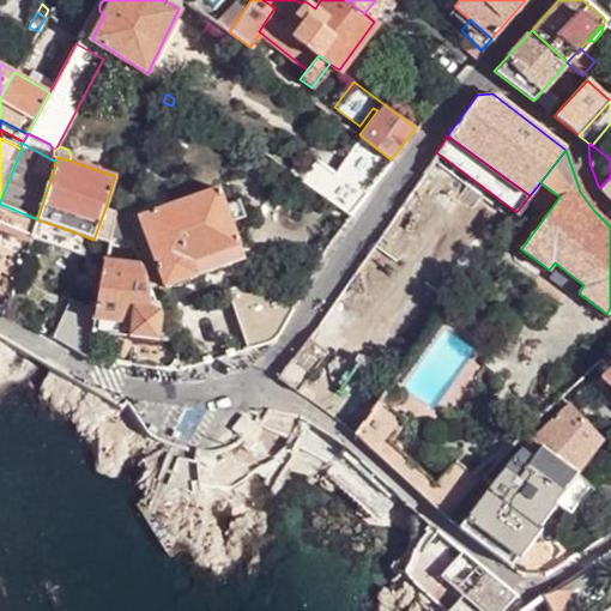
[(310,186),(326,164),(316,157),(301,179),(306,182),(310,186)]
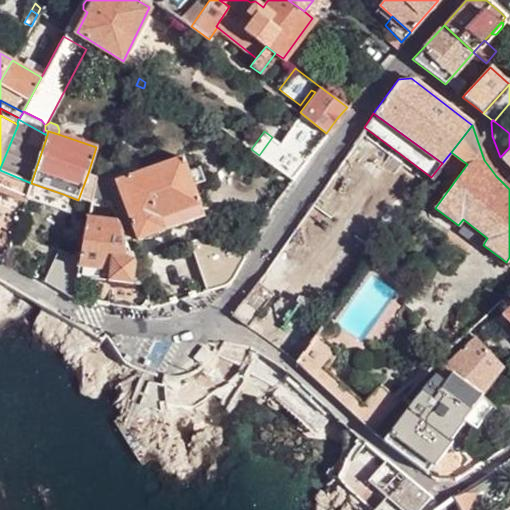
[(292,177),(326,133),(300,142),(279,142),(272,137),(259,155),(292,177)]
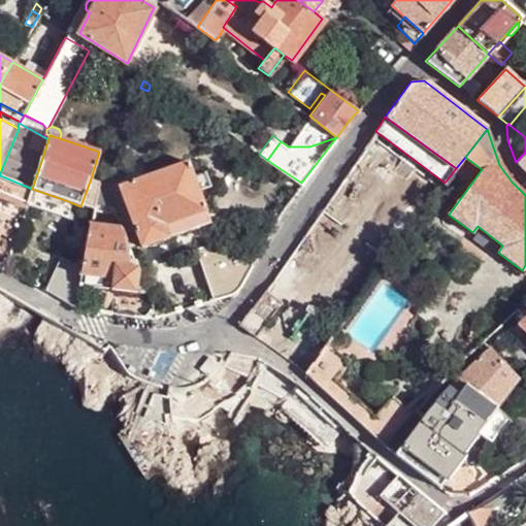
[(525,166),(525,152),(516,162),(524,169),(525,166)]
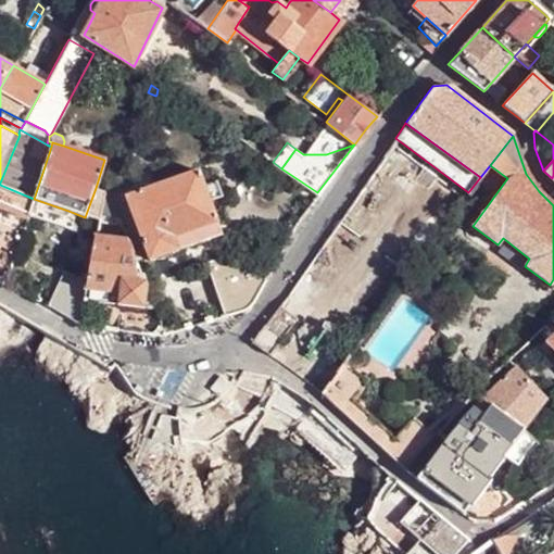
[(196,171),(125,197),(149,261),(177,250),(173,238),(215,222),(196,171)]
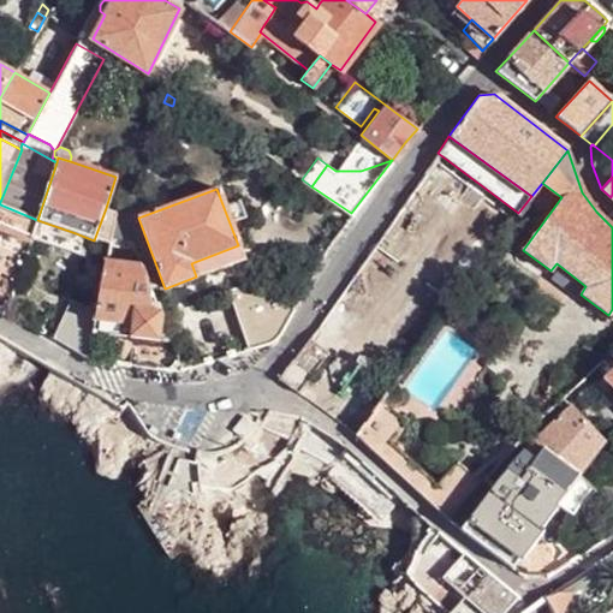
[(142,204),(129,192),(117,208),(121,218),(142,204)]
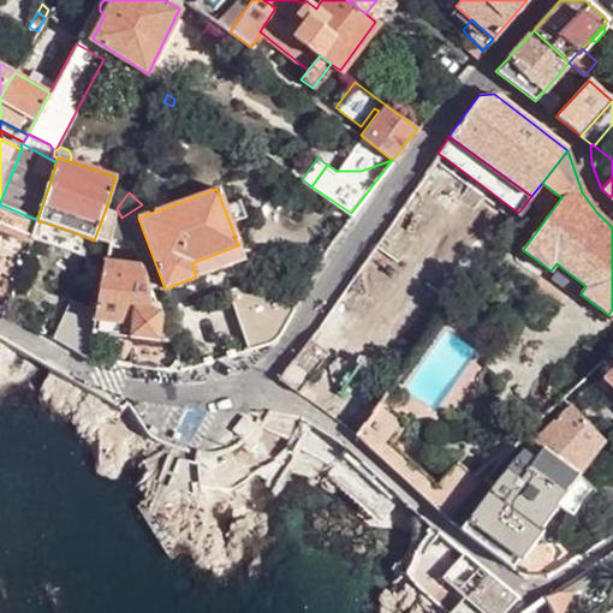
[(415,204),(405,198),(393,215),(403,222),(415,204)]
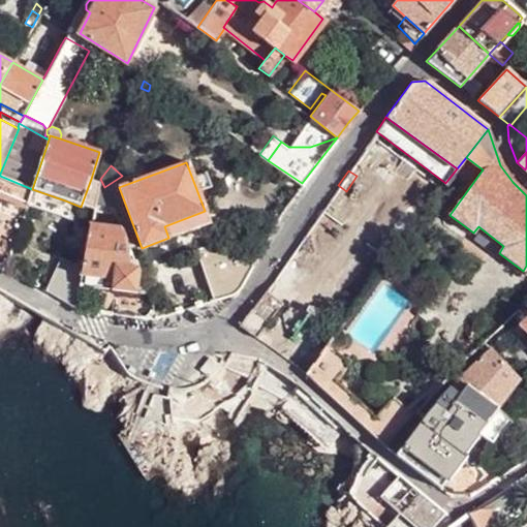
[(32,189),(0,176),(0,196),(1,197),(26,208),(27,204),(32,189)]
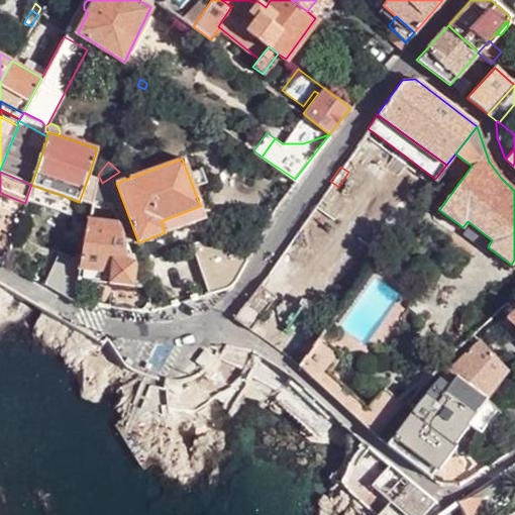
[(95,178),(89,175),(79,202),(90,205),(90,204),(95,178)]
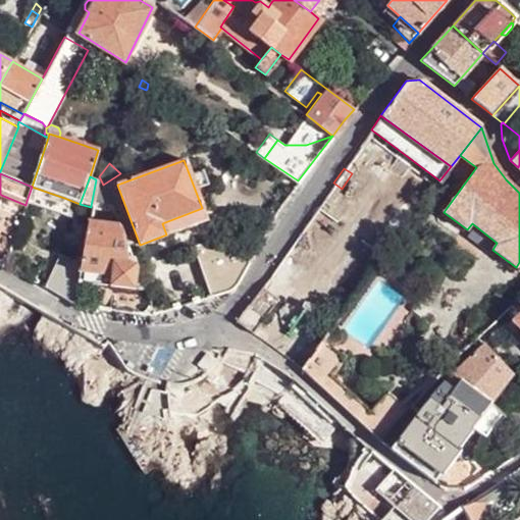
[(103,185),(99,176),(96,179),(91,206),(113,209),(108,195),(108,194),(103,185)]
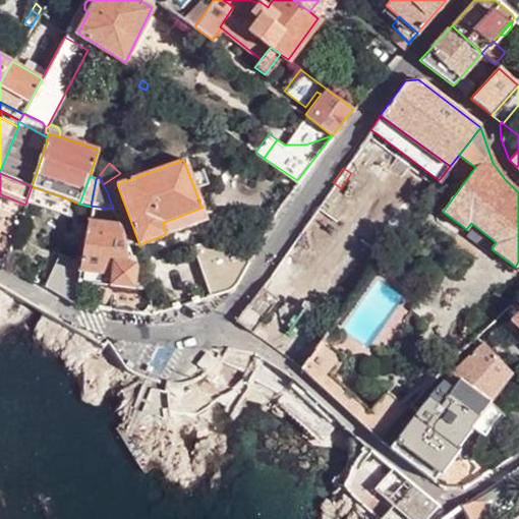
[(341,188),(333,182),(323,197),(334,205),(344,190),(341,188)]
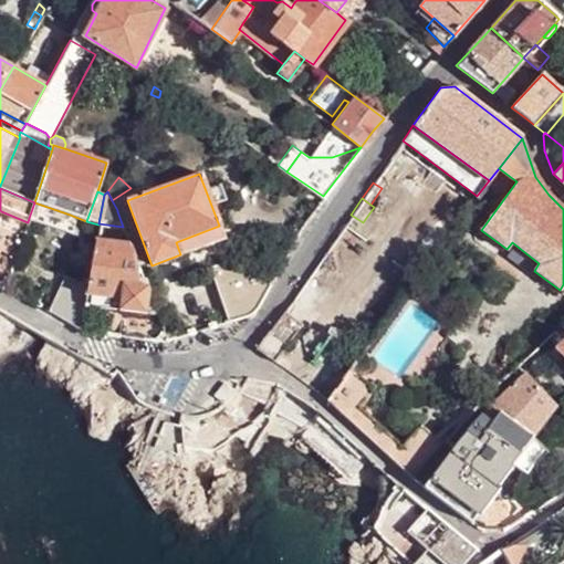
[(0,282),(4,285),(28,222),(1,211),(0,213),(0,282)]
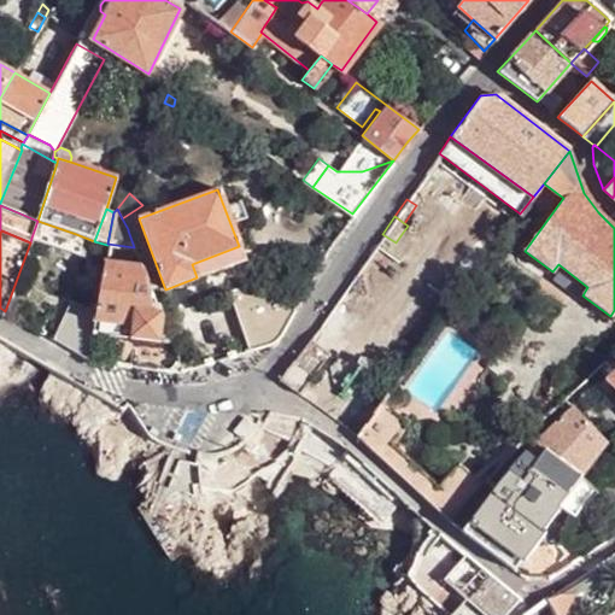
[(239,246),(192,264),(197,277),(244,259),(239,246)]
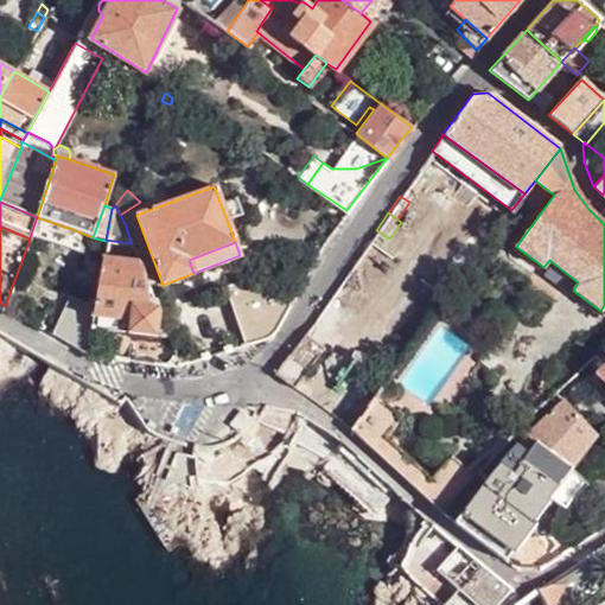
[(137,261),(103,258),(95,305),(93,316),(129,322),(128,333),(154,337),(155,328),(158,313),(146,285),(144,276),(137,261)]
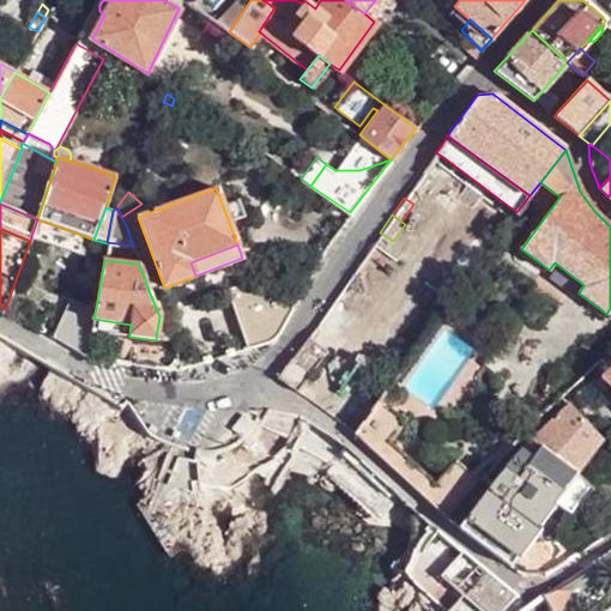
[(274,270),(225,289),(246,348),(270,339),(274,336),(279,331),(291,308),(274,270)]
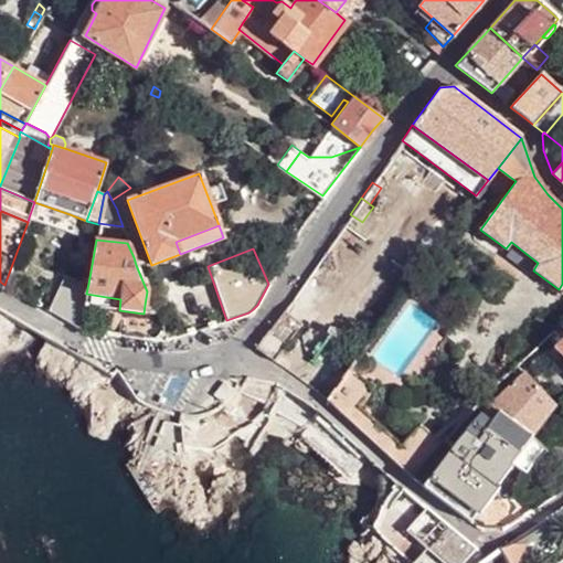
[(16,273),(8,287),(20,294),(28,279),(16,273)]
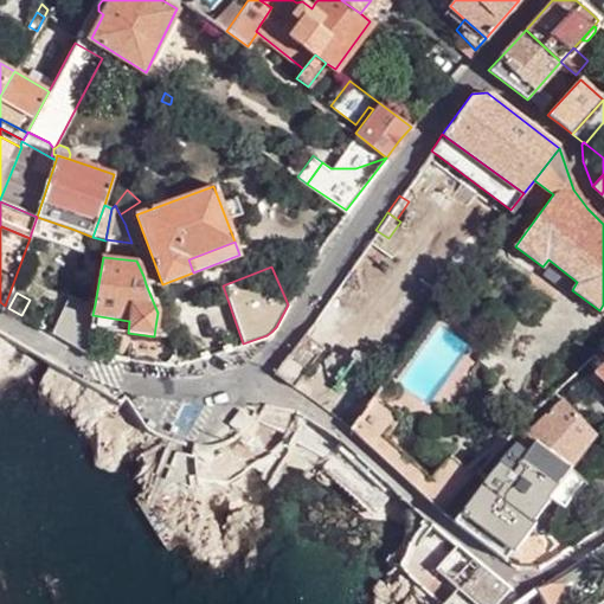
[(95,304),(69,294),(51,333),(84,353),(85,353),(90,327),(92,315),(95,304)]
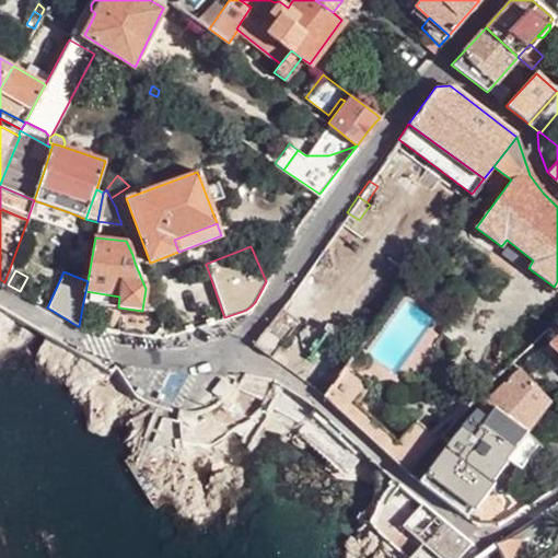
[(287,300),(305,313),(315,300),(295,287),(287,300)]
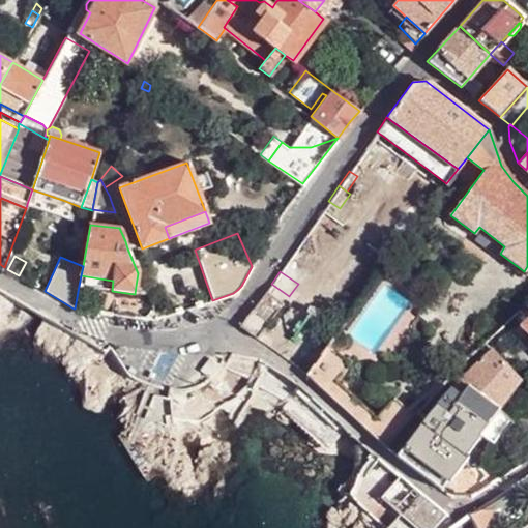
[(113,281),(81,275),(79,286),(112,291),(113,281)]
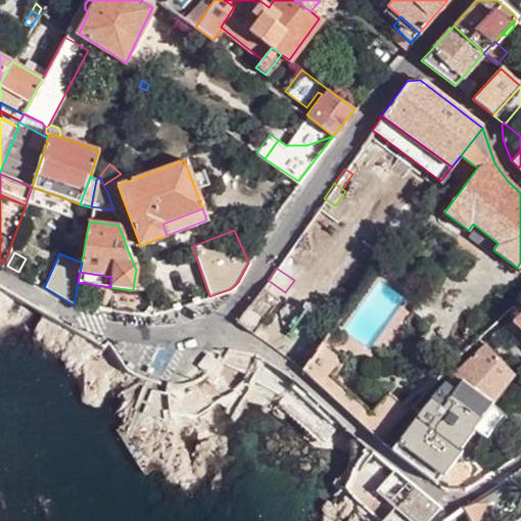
[(285,292),(268,280),(236,323),(252,335),(285,292)]
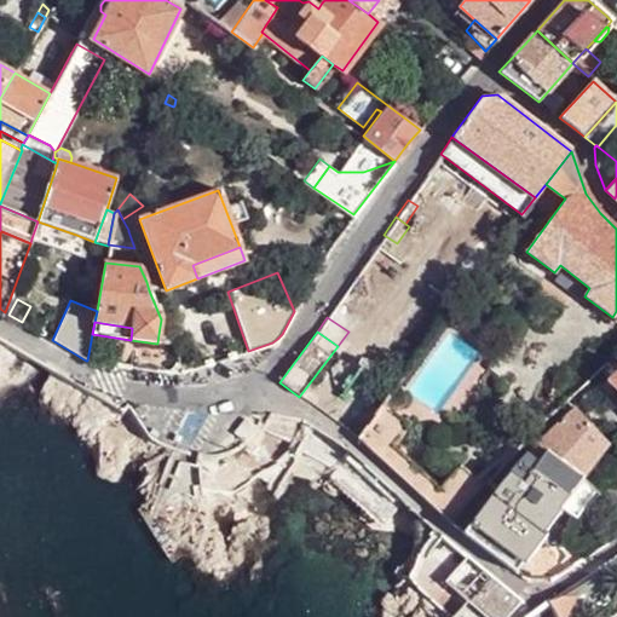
[(616,349),(604,363),(616,375),(616,349)]
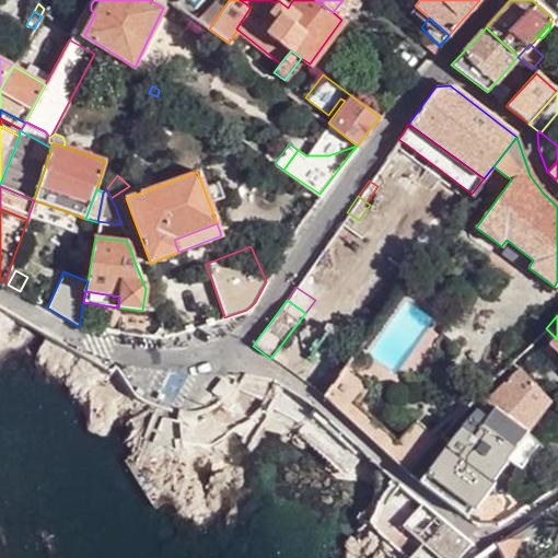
[(368,384),(345,368),(324,398),(346,418),(355,405),(368,384)]
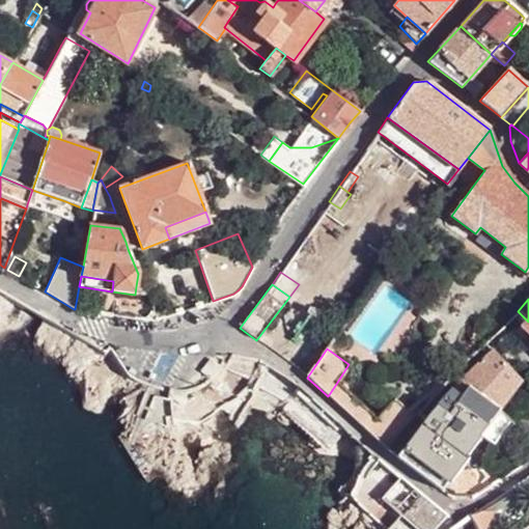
[(492,351),(465,377),(498,409),(520,381),(519,380),(519,379),(492,351)]
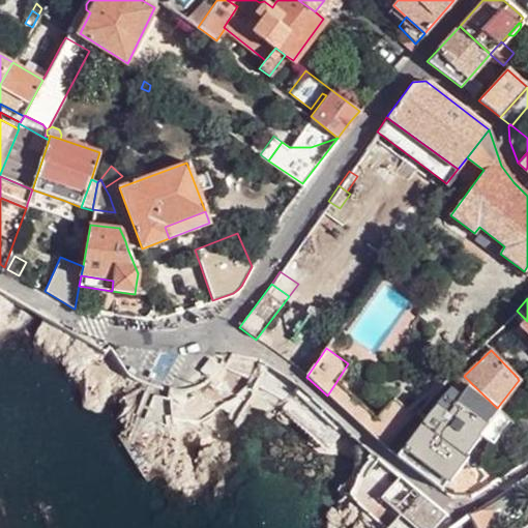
[(221,394),(248,400),(256,359),(228,354),(221,394)]
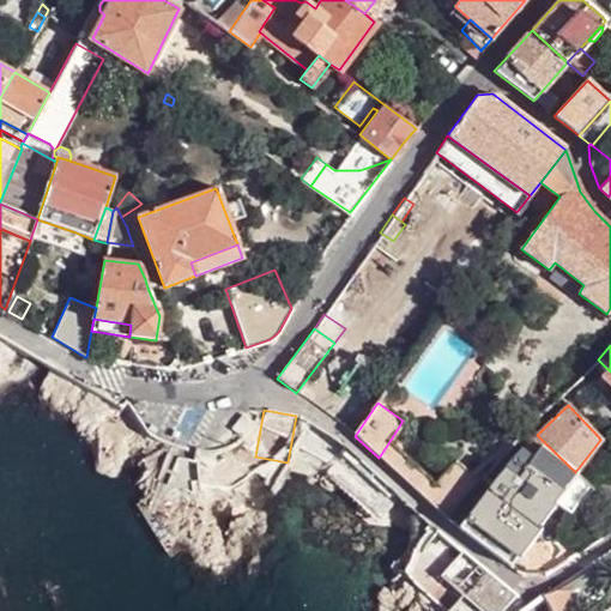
[(575,472),(537,435),(521,449),(497,477),(459,530),(508,568),(516,556),(519,558),(534,538),(540,530),(538,527),(554,506),(552,504),(575,472)]
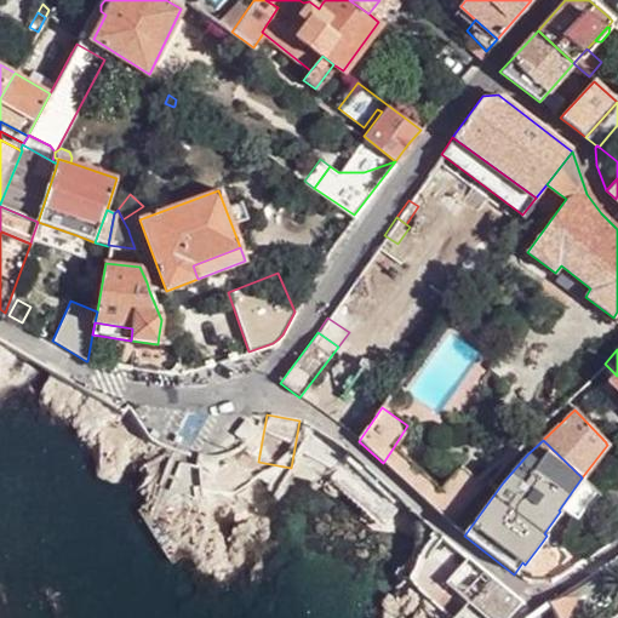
[(438,488),(393,448),(383,463),(424,502),(438,488)]
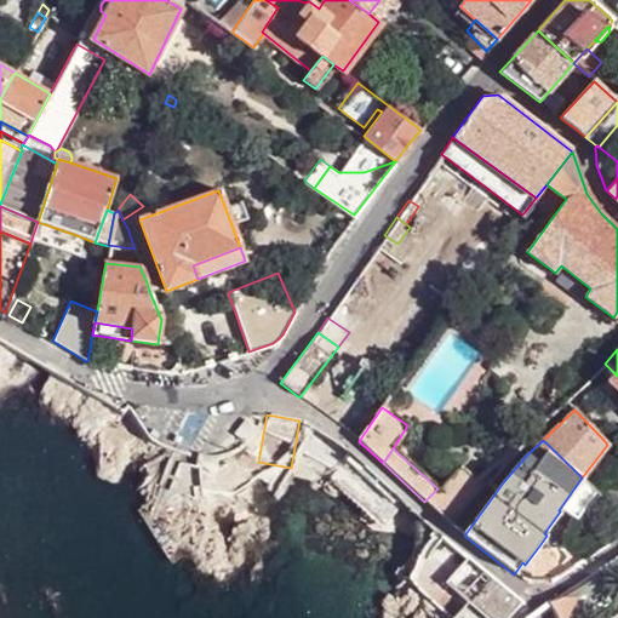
[(505,463),(495,453),(486,463),(493,469),(497,473),(505,463)]
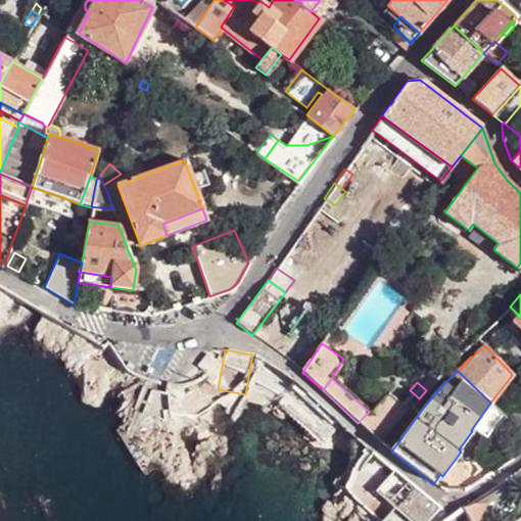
[(416,395),(410,390),(397,403),(404,408),(416,395)]
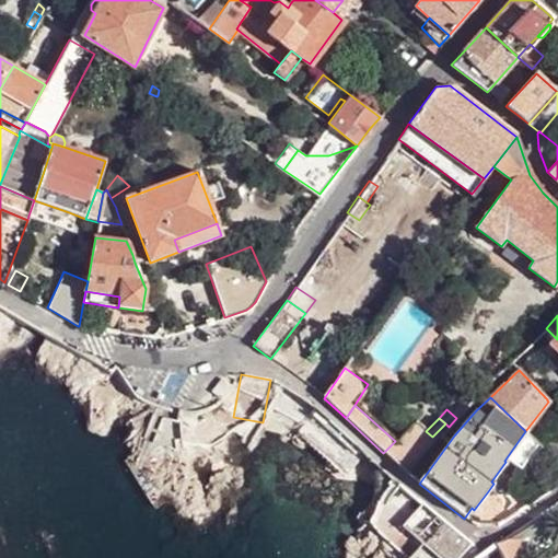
[(426,431),(414,420),(395,441),(383,453),(406,474),(437,441),(432,437),(426,431)]
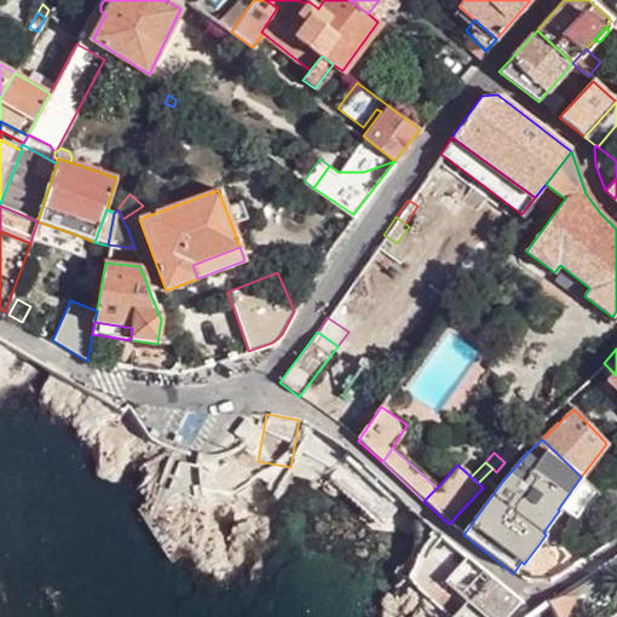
[(593,489),(581,477),(558,509),(559,511),(543,532),(546,535),(540,543),(548,549),(565,534),(593,490),(593,489)]
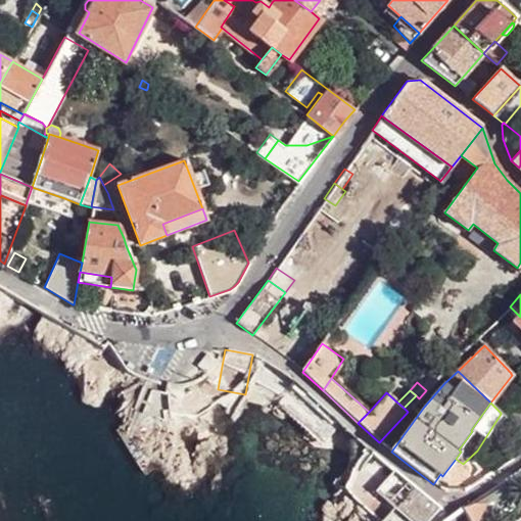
[(520,467),(515,471),(504,478),(510,487),(520,482),(520,467)]
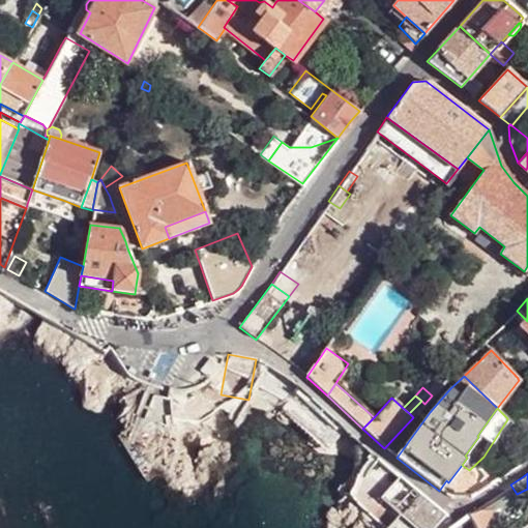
[(470,510),(467,514),(473,527),(496,527),(527,507),(517,494),(510,485),(493,496),(470,510)]
